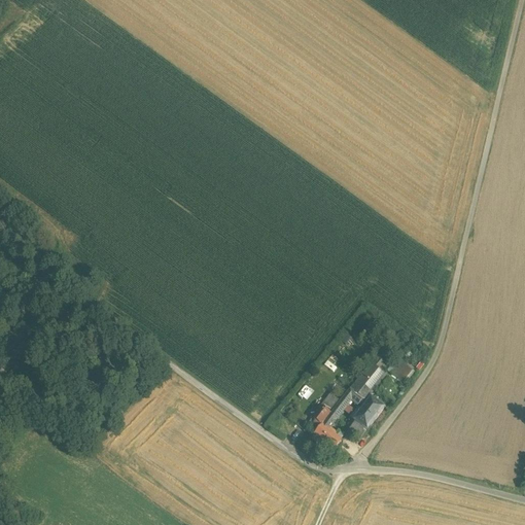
[(383,349),(373,362),(382,370),(393,357),(383,349)]
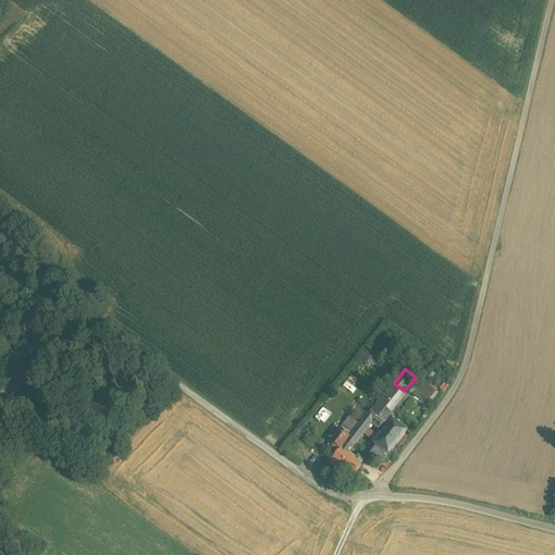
[(438,391),(424,381),(415,394),(428,403),(438,391)]
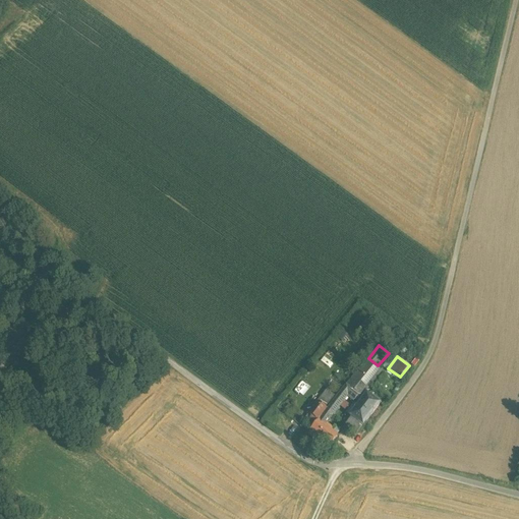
[(368,358),(348,384),(359,393),(360,394),(381,368),(378,365),(368,358)]
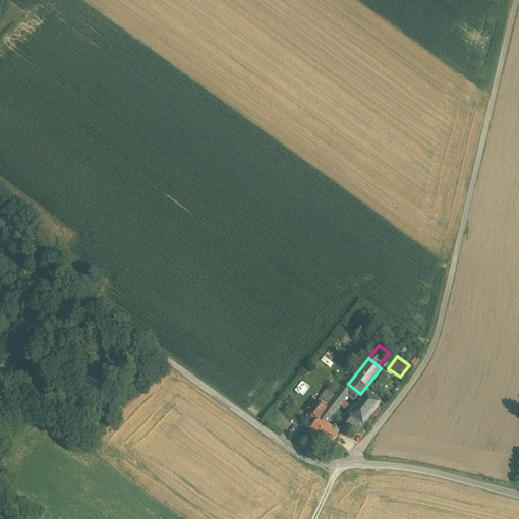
[(348,384),(347,384),(338,395),(338,396),(338,397),(343,401),(348,395),(355,399),(359,393),(348,384)]
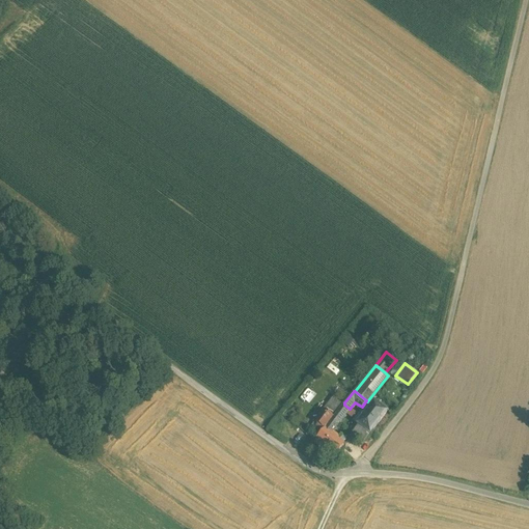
[(344,402),(335,396),(326,409),(335,417),(344,405),(343,404),(344,404),(344,402)]
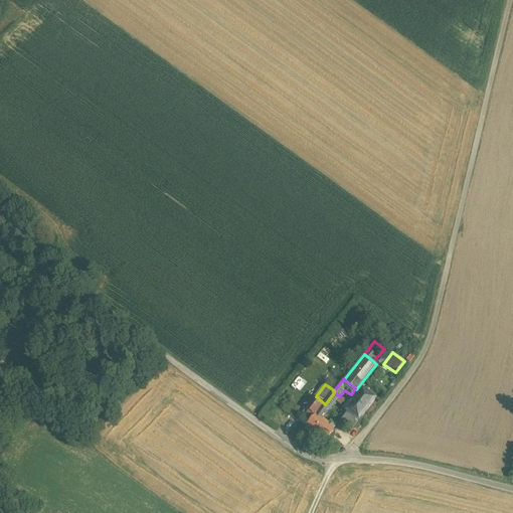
[(363,387),(353,400),(366,410),(376,397),(363,387)]
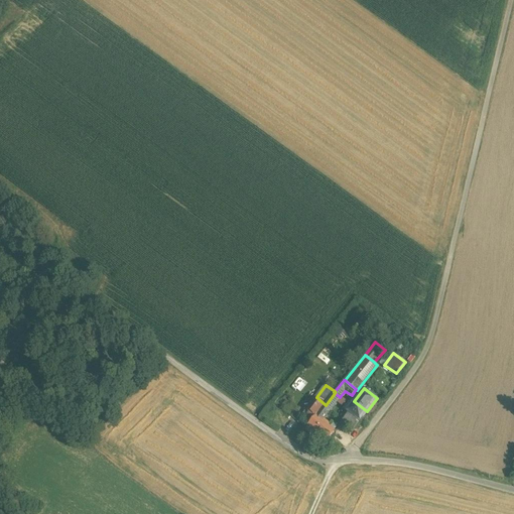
[(340,397),(335,393),(326,405),(323,409),(329,412),(340,397)]
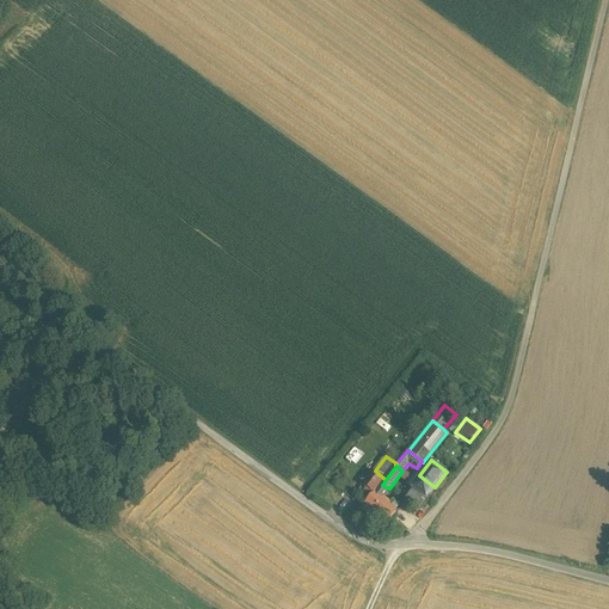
[(386,480),(375,471),(363,485),(367,488),(375,494),(375,493),(382,485),(386,480)]
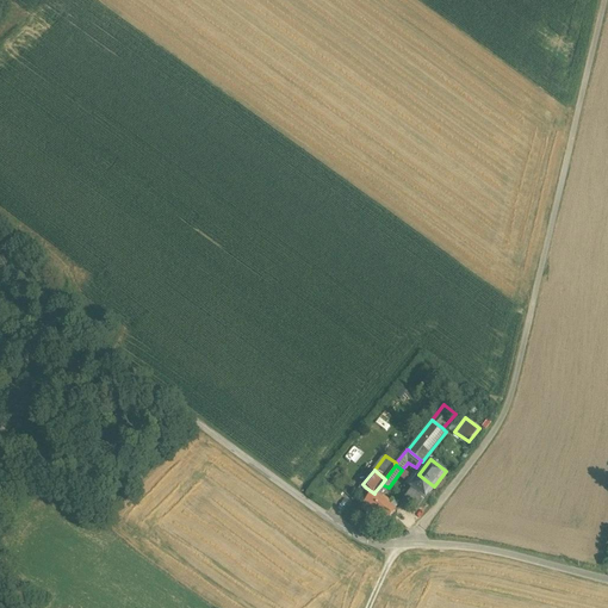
[(434,486),(419,475),(411,485),(414,488),(427,497),(434,486)]
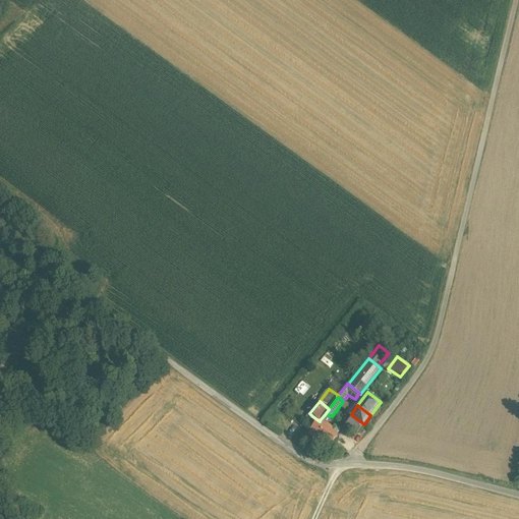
[(326,413),(320,420),(325,424),(332,416),(326,413)]
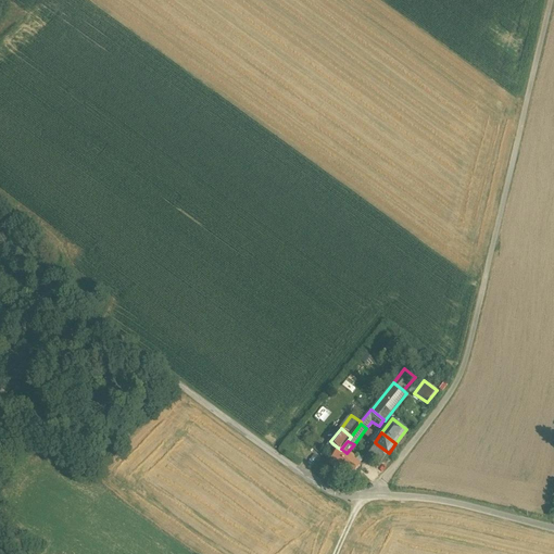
[(389,453),(377,444),(376,447),(368,456),(380,465),(389,453)]
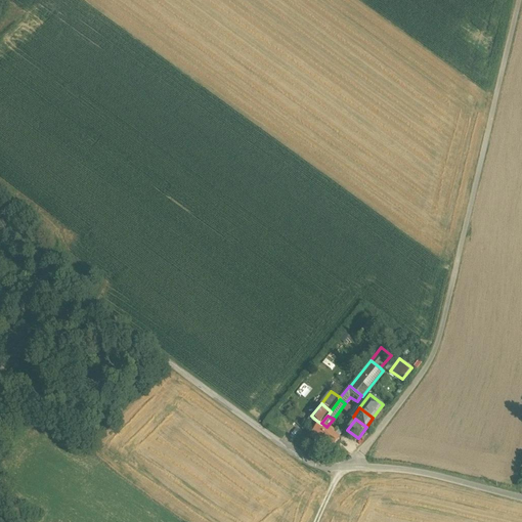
[(327,427),(321,423),(319,426),(313,435),(332,449),(341,438),(327,427)]
